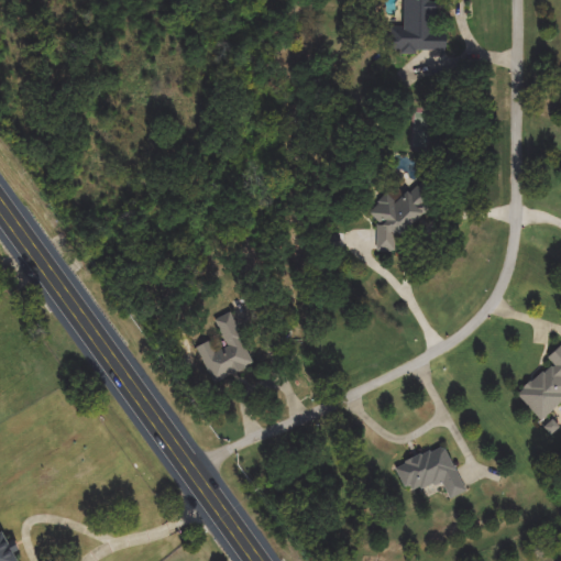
[(446,50),(389,51),(388,26),(406,25),(405,0),(432,0),(433,29),(446,29),(446,50)]
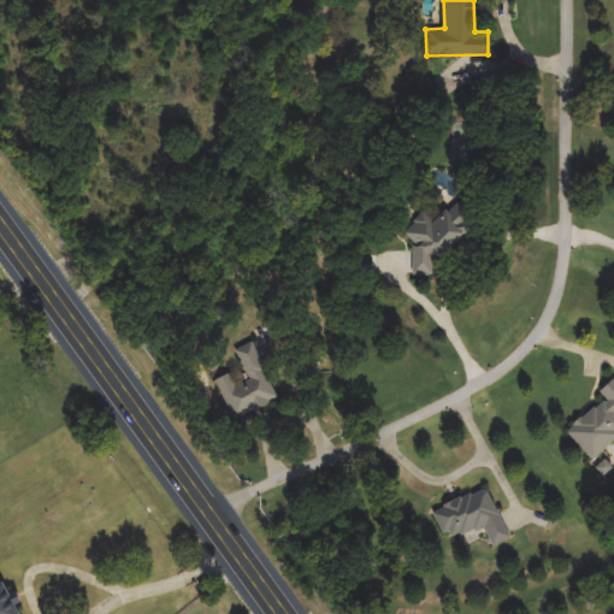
[(411,275),(412,210),(470,211),(470,232),(447,232),(447,255),(432,255),(432,275),(411,275)]
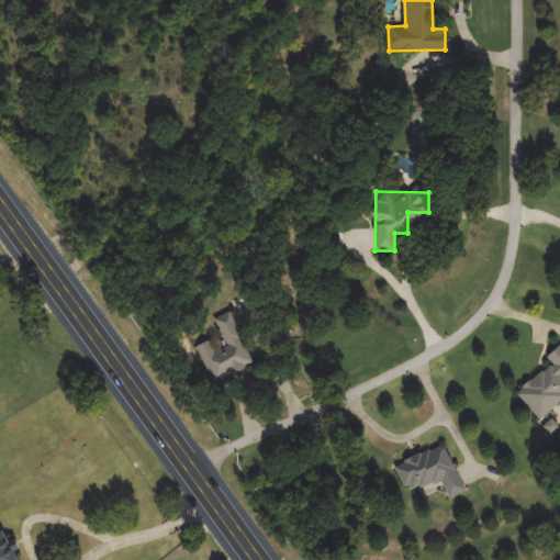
[(252,365),(210,380),(198,346),(206,343),(210,350),(225,345),(214,317),(232,311),(252,365)]
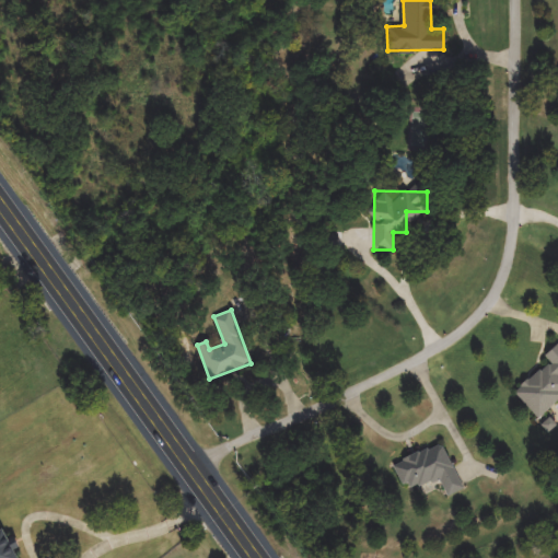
[(514,390),(548,360),(544,355),(557,341),(557,343),(557,397),(536,416),(514,390)]
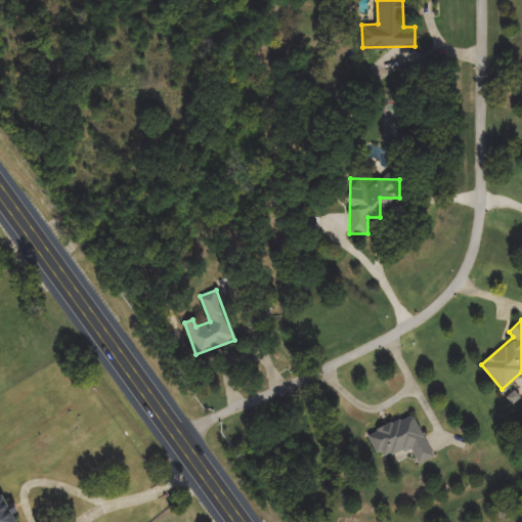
[(366,432),(414,412),(432,457),(418,463),(410,445),(378,459),(366,432)]
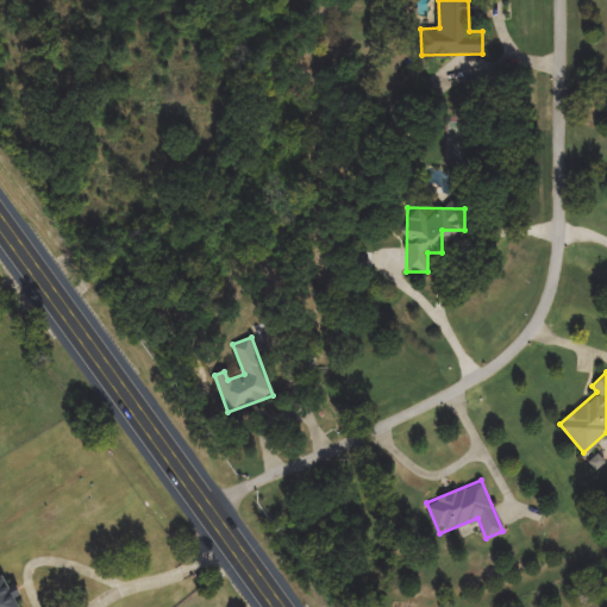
[(0,574),(1,574),(7,586),(11,583),(20,606),(0,606),(0,574)]
